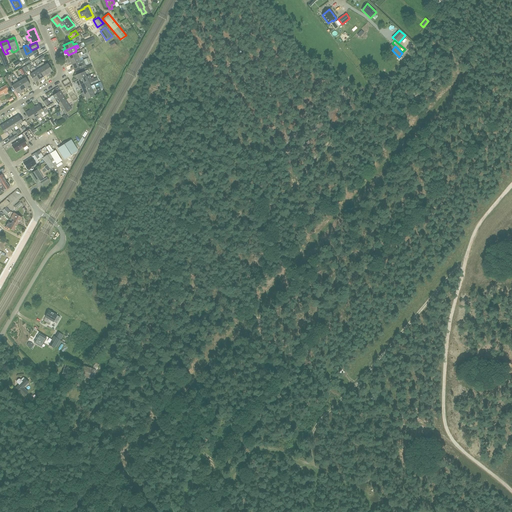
[(3,51),(0,51),(0,56),(4,66),(9,64),(5,55),(5,54),(3,51)]
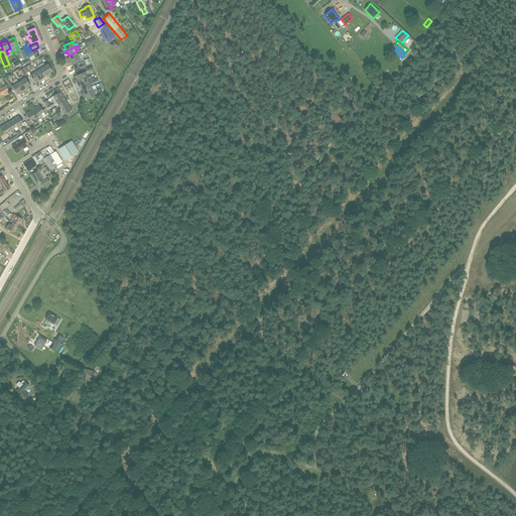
[(77,51),(69,55),(70,57),(68,58),(69,60),(82,55),(84,54),(83,52),(78,54),(77,51)]
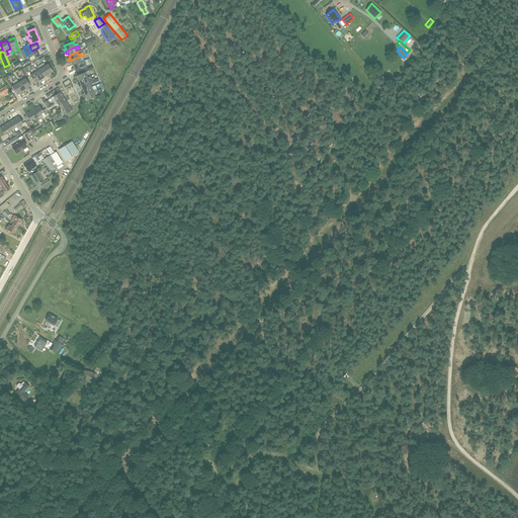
[(87,56),(86,54),(84,55),(82,56),(69,61),(70,64),(72,63),(73,65),(84,60),(83,58),(87,56)]
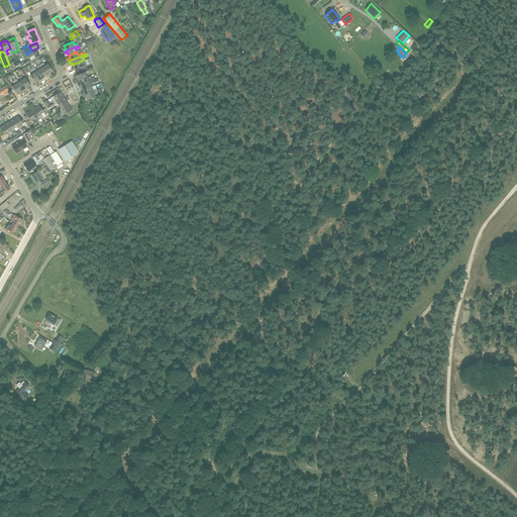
[(86,65),(85,60),(84,60),(73,65),(74,68),(72,69),(73,71),(75,70),(76,73),(88,68),(86,65)]
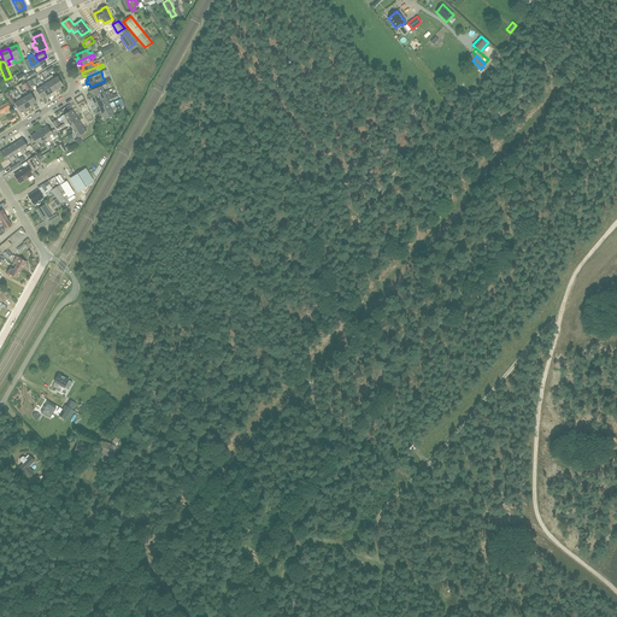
[(50,76),(59,92),(62,89),(60,87),(63,86),(58,76),(54,78),(52,75),(50,76)]
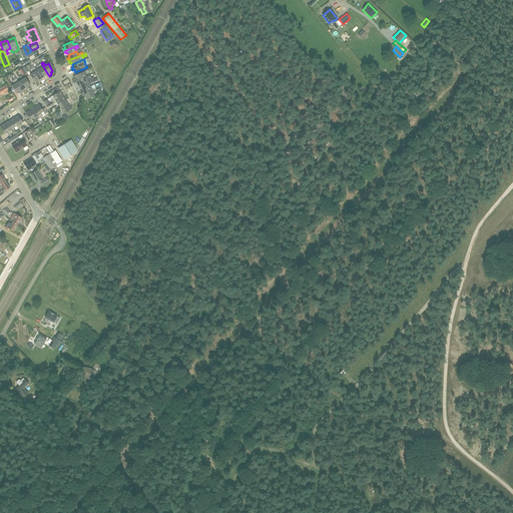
[(49,76),(41,63),(39,64),(41,68),(39,69),(43,77),(46,75),(47,77),(49,76)]
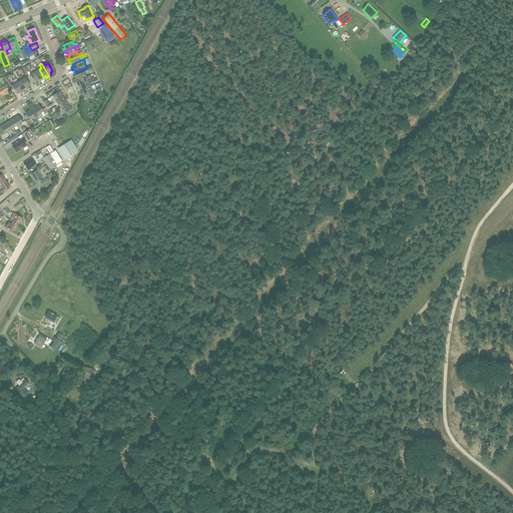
[(43,77),(39,69),(36,71),(34,67),(32,68),(40,81),(42,80),(41,78),(43,77)]
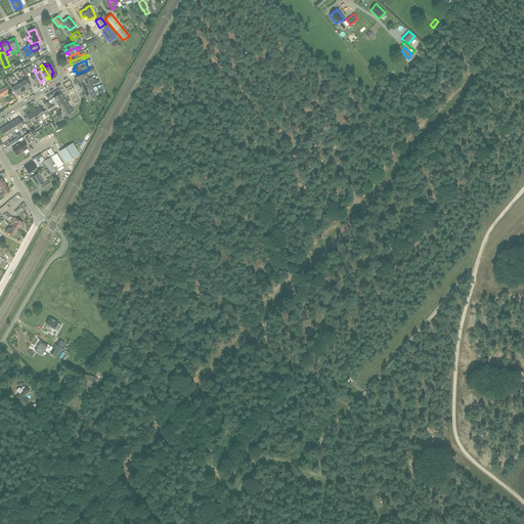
[(41,83),(33,70),(31,72),(33,75),(31,77),(35,84),(38,83),(39,85),(41,83)]
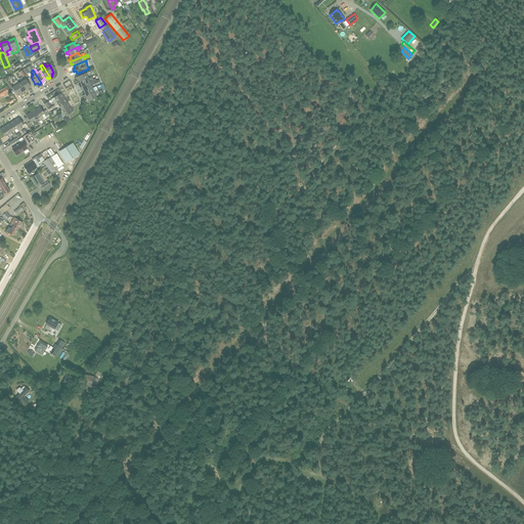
[(83,72),(79,74),(80,76),(76,78),(77,80),(79,80),(80,82),(88,78),(87,76),(91,74),(90,72),(84,74),(83,72)]
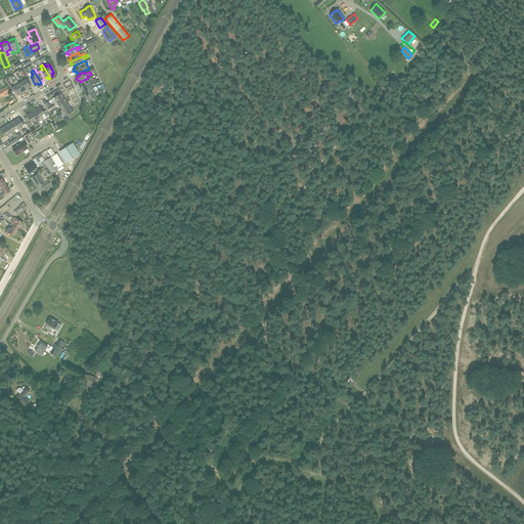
[(22,82),(19,84),(14,75),(12,77),(13,79),(15,82),(24,94),(26,93),(25,91),(27,90),(22,82)]
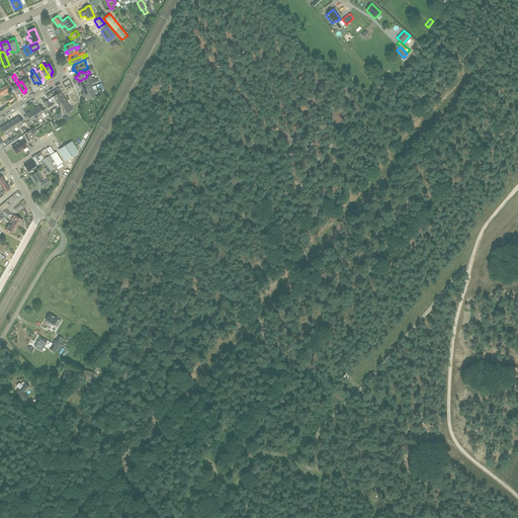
[(29,89),(28,87),(30,86),(25,79),(23,80),(21,77),(19,78),(21,81),(26,89),(27,91),(29,89)]
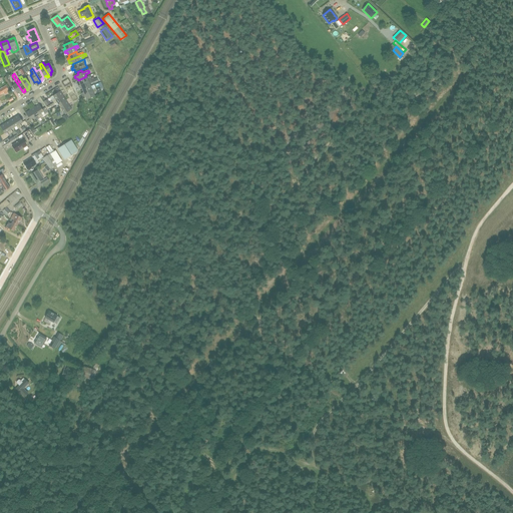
[(86,76),(78,80),(79,82),(77,83),(78,86),(92,80),(94,79),(93,76),(87,79),(86,76)]
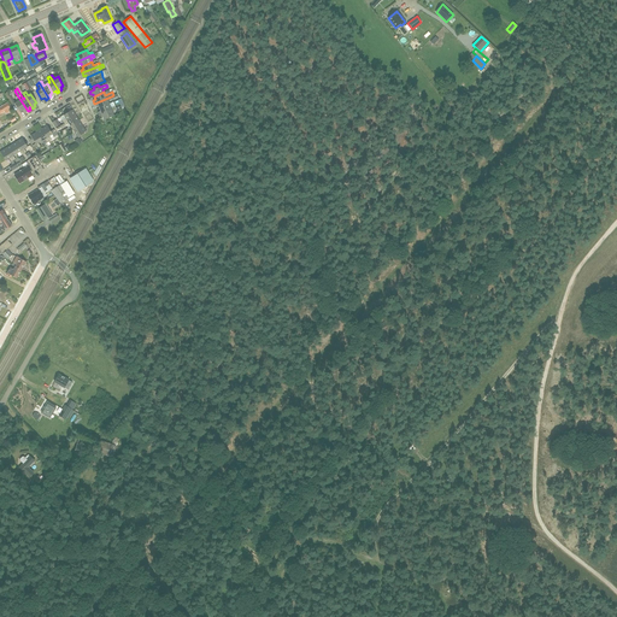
[(28,111),(18,97),(15,98),(18,101),(15,104),(21,112),(23,111),(24,113),(28,111)]
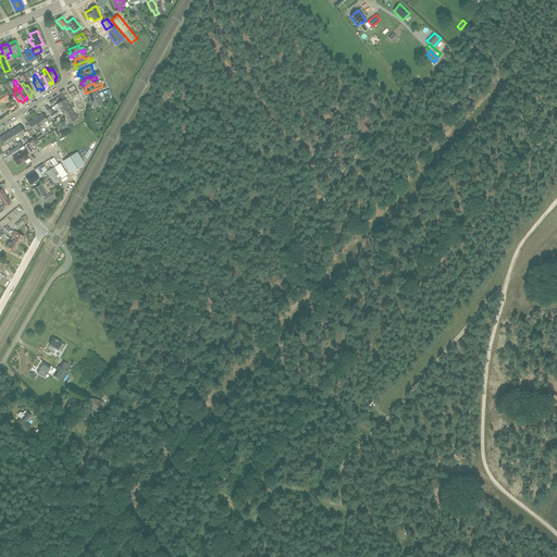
[(100,87),(85,94),(86,96),(88,95),(89,98),(98,94),(97,90),(101,89),(100,87)]
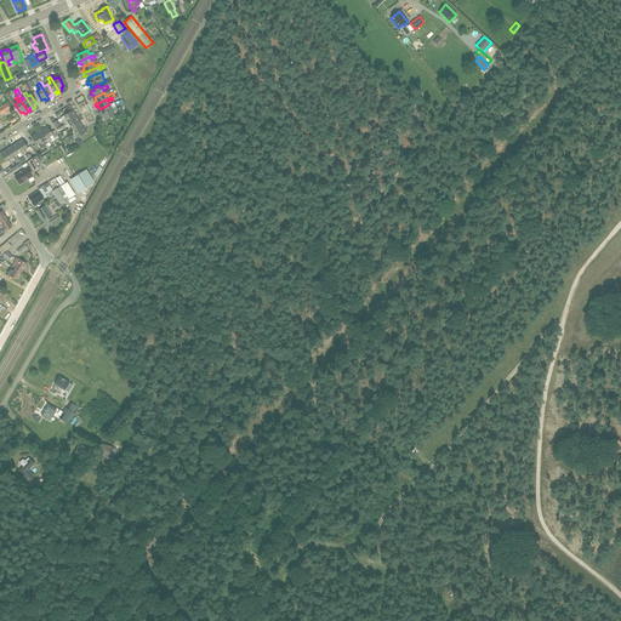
[(81,102),(85,113),(91,110),(86,100),(81,102)]
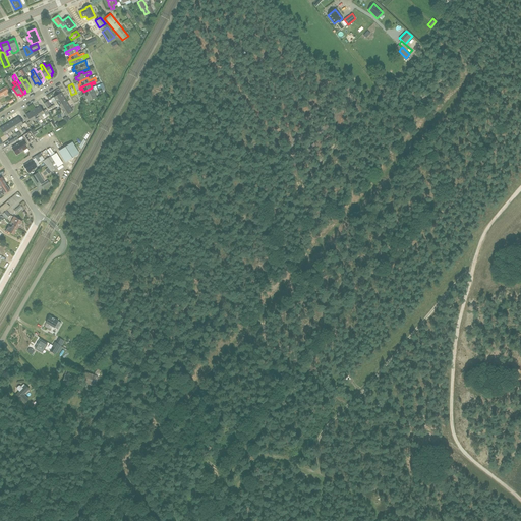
[(0,97),(9,92),(6,87),(0,90),(0,97)]
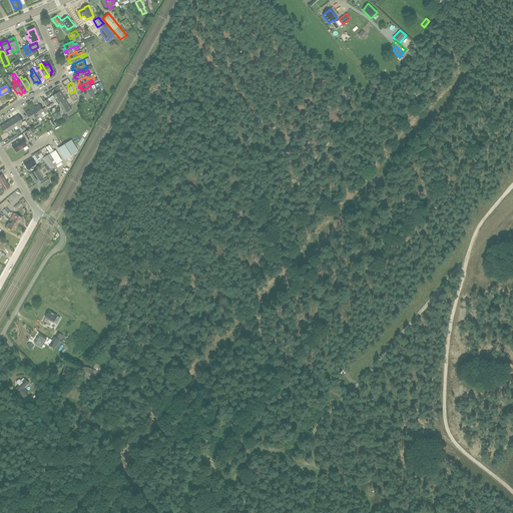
[(82,90),(83,92),(81,93),(82,95),(96,89),(94,85),(90,86),(82,90)]
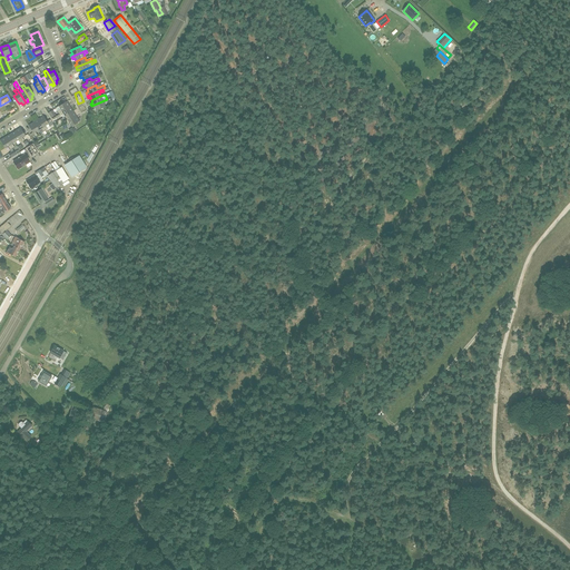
[(92,109),(95,108),(96,110),(106,107),(105,104),(108,102),(112,100),(111,98),(107,99),(91,106),(92,109)]
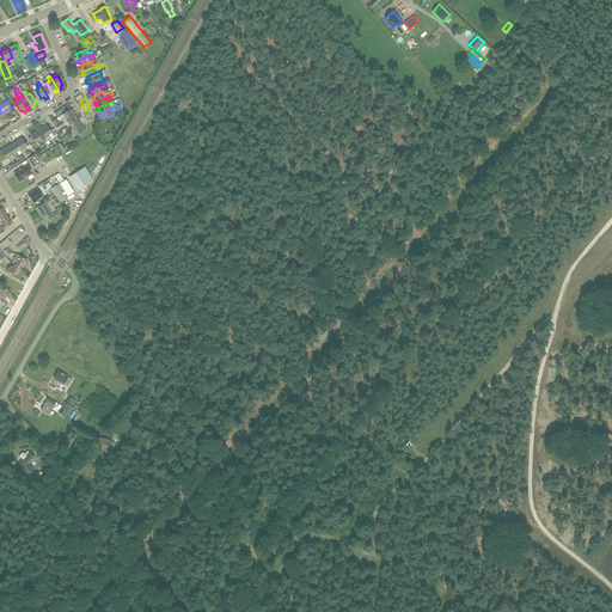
[(63,122),(75,115),(72,109),(63,115),(60,116),(63,122)]
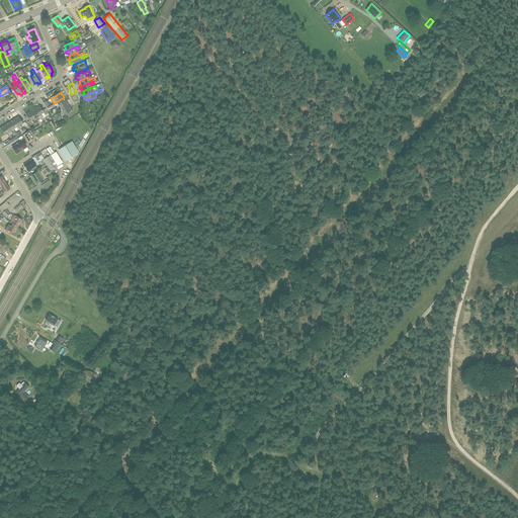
[(64,97),(54,103),(55,105),(58,103),(59,106),(67,101),(64,97)]
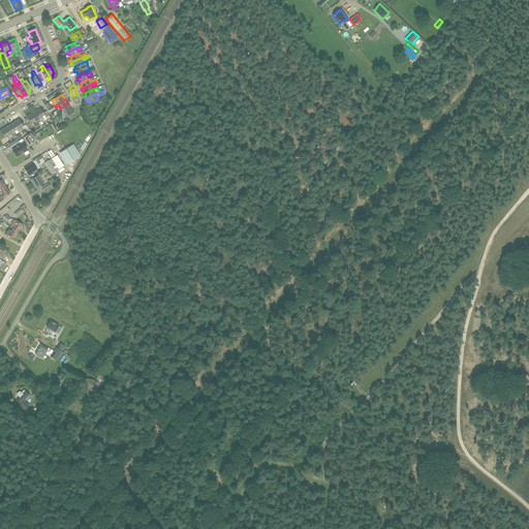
[(68,103),(60,109),(62,111),(59,113),(60,115),(70,109),(68,103)]
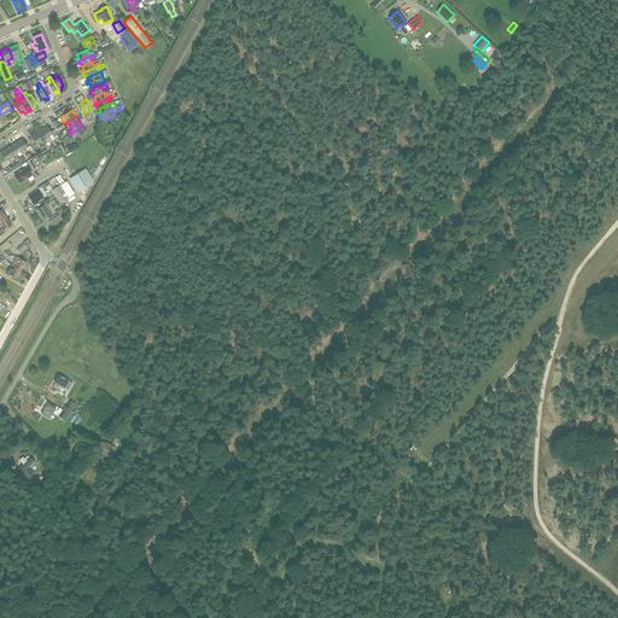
[(52,140),(50,136),(52,134),(47,126),(42,129),(50,141),(52,140)]
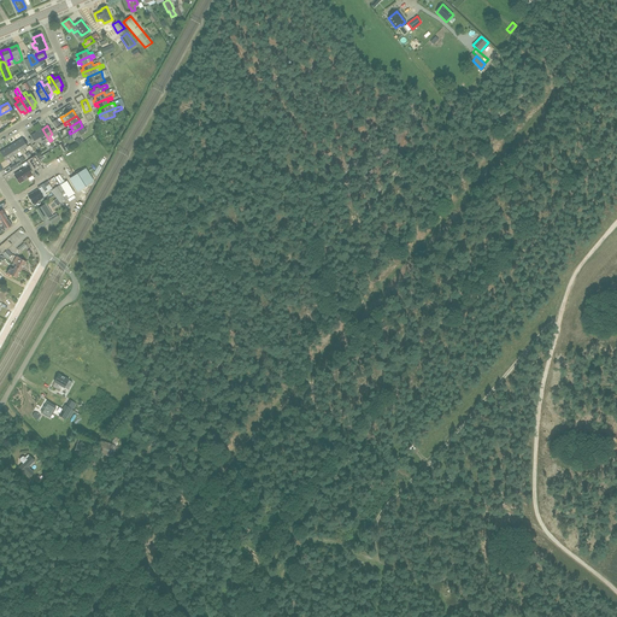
[(86,131),(82,127),(70,134),(72,136),(75,134),(77,137),(86,131)]
